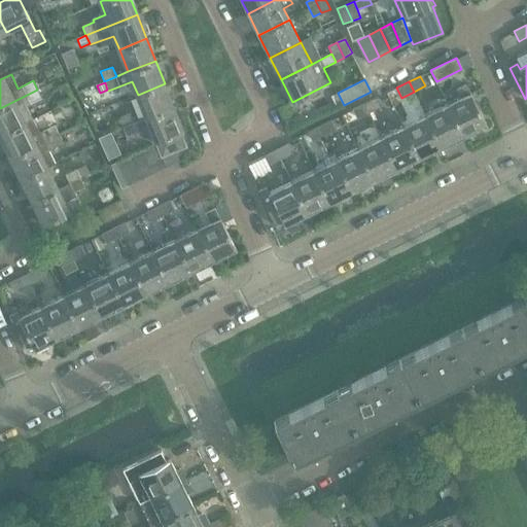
[(174,107),(165,83),(138,95),(147,117),(174,107)]
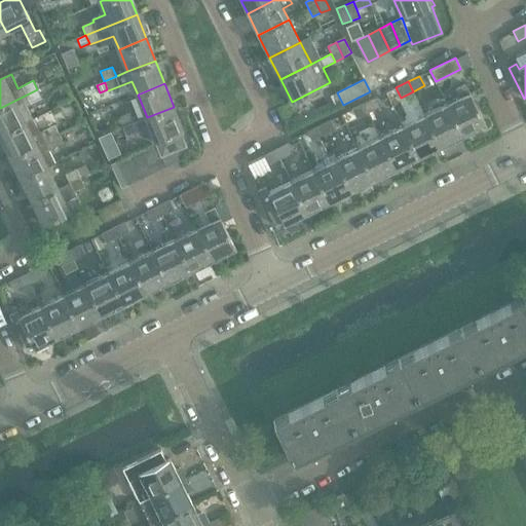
[(486,124),(465,84),(455,89),(459,97),(446,103),(463,136),(486,124)]
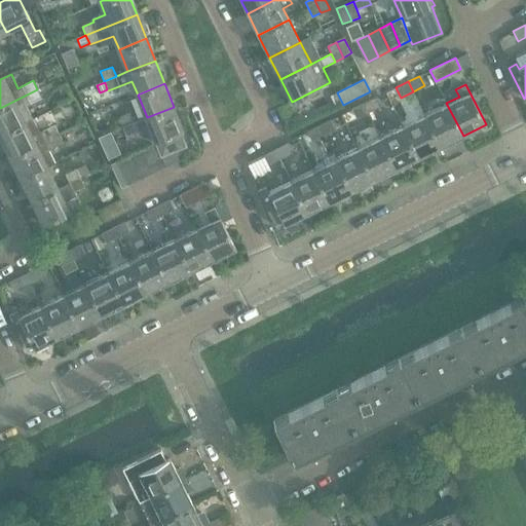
[(0,135),(33,119),(27,106),(41,99),(37,89),(0,108),(0,135)]
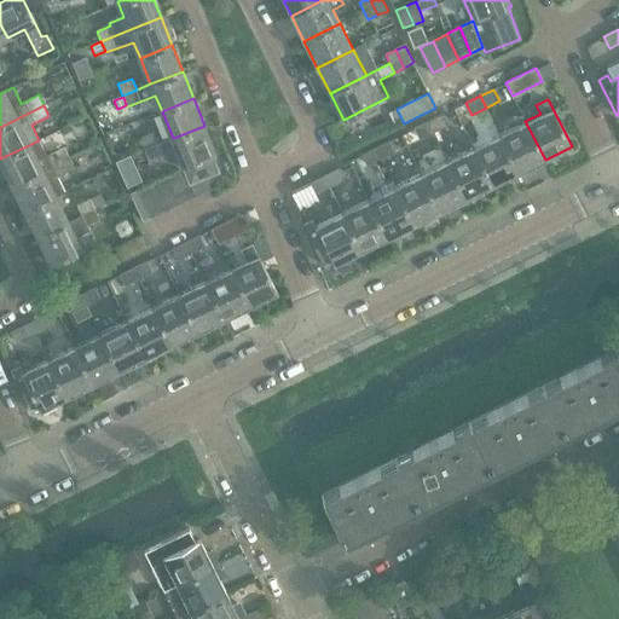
[(397,109),(388,113),(395,127),(404,123),(397,109)]
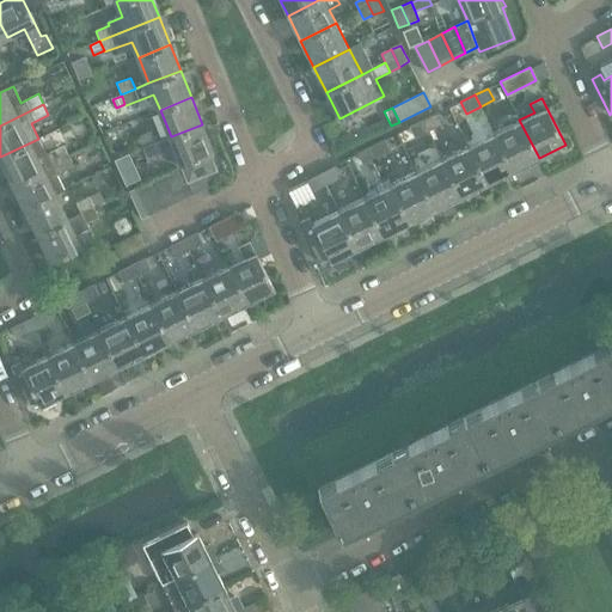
[(442,126),(436,114),(422,121),(428,132),(442,126)]
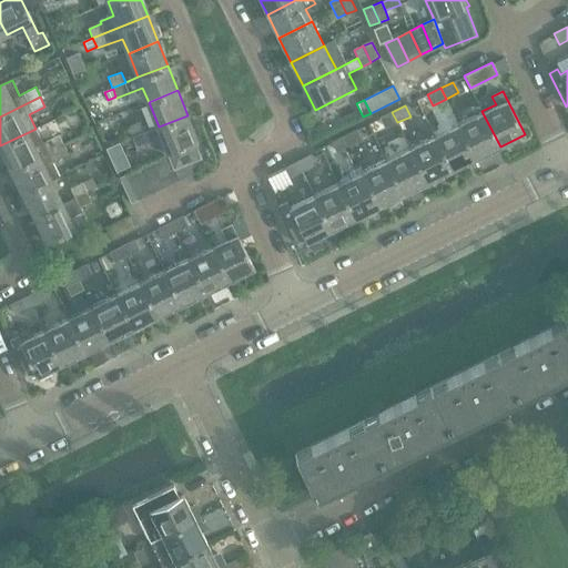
[(500,146),(482,111),(458,123),(476,159),(500,146)]
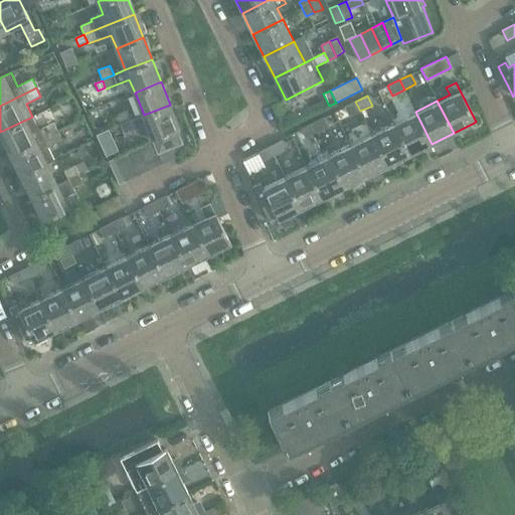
[(360,111),(355,102),(344,107),(349,117),(360,111)]
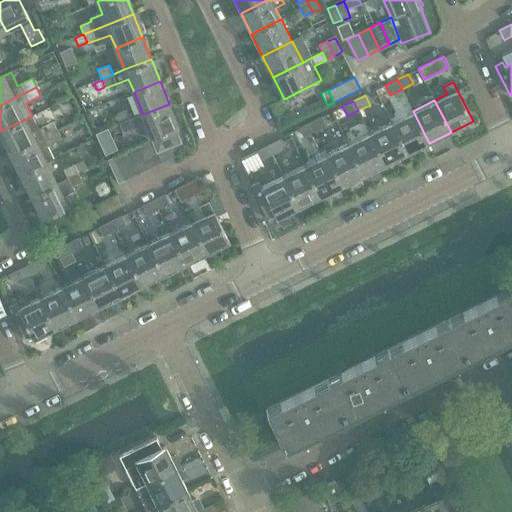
[(151,140),(162,163),(174,157),(170,150),(180,146),(173,128),(178,126),(169,104),(143,114),(131,119),(119,124),(123,133),(134,128),(135,132),(147,136),(149,141),(151,140)]
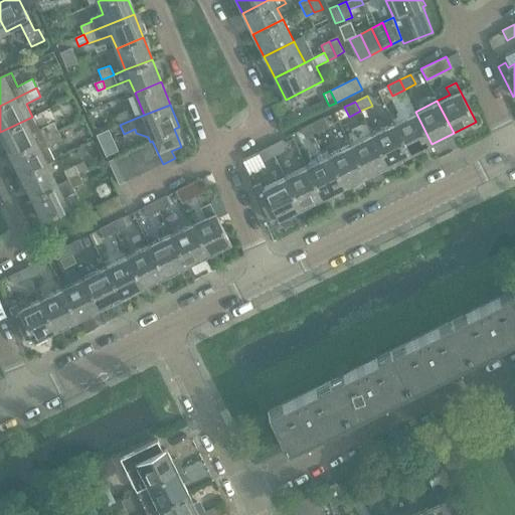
[(132,120),(128,111),(116,116),(120,125),(132,120)]
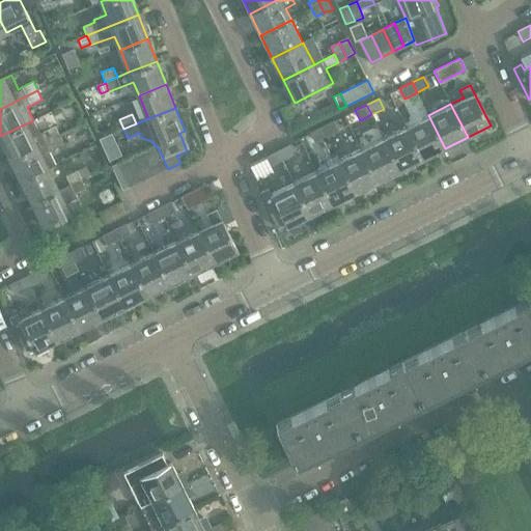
[(445,148),(428,115),(404,127),(422,159),(445,148)]
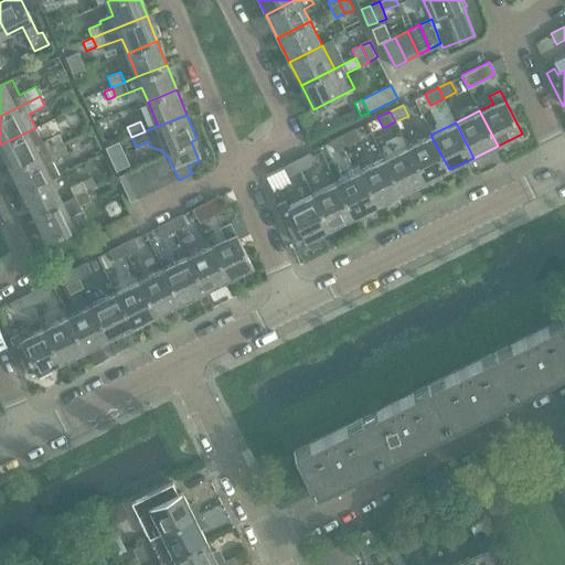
[(0,148),(11,170),(63,145),(59,135),(42,142),(35,128),(0,145),(0,148)]
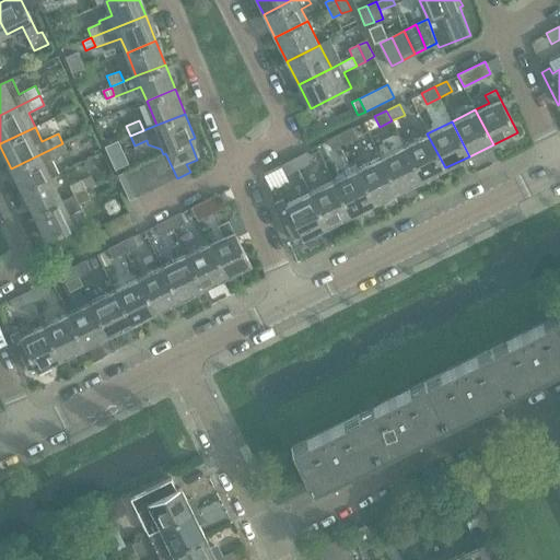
[(357,138),(352,128),(339,133),(345,144),(357,138)]
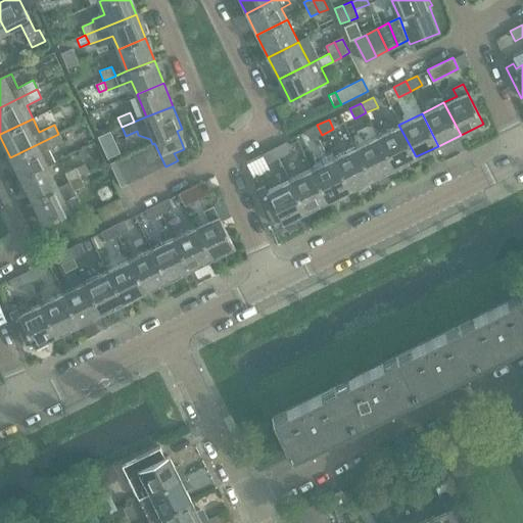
[(322,135),(317,125),(305,131),(310,140),(322,135)]
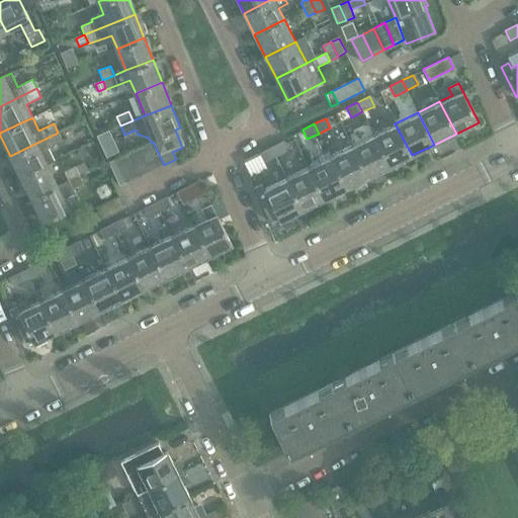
[(412,155),(395,123),(373,134),(390,166),(412,155)]
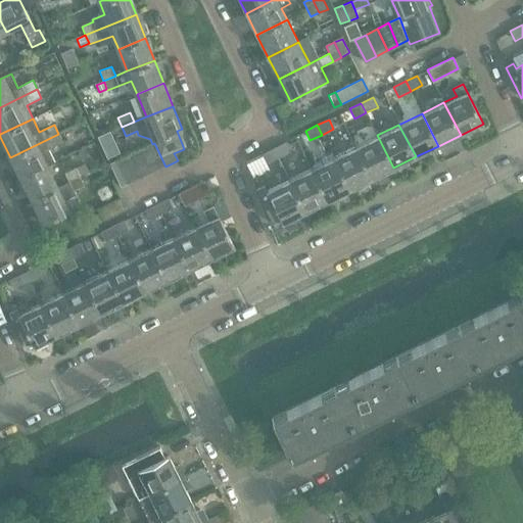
[(55,162),(48,149),(63,142),(58,134),(10,157),(21,180),(48,167),(55,162)]
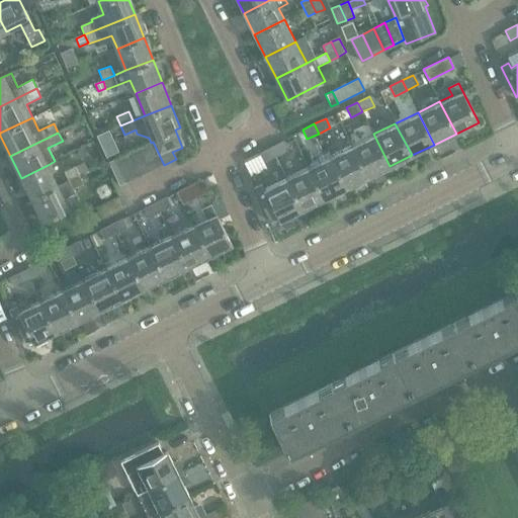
[(390,166),(373,134),(351,145),(368,177),(390,166)]
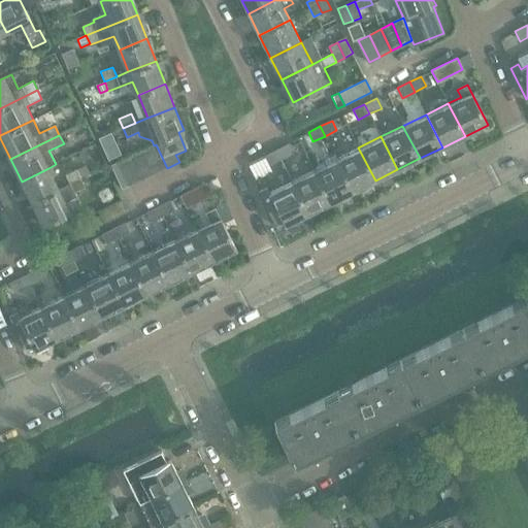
[(167,168),(156,144),(154,145),(142,151),(155,174),(167,168)]
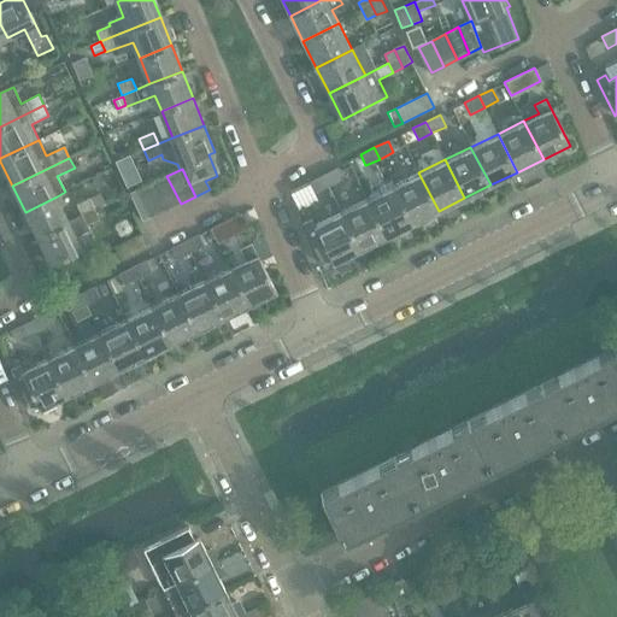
[(342,181),(336,169),(323,176),(328,187),(342,181)]
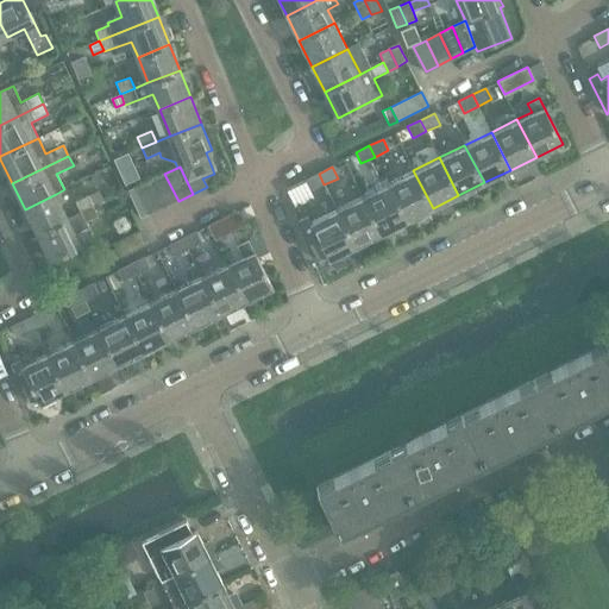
[(433,208),(413,170),(388,183),(407,221),(433,208)]
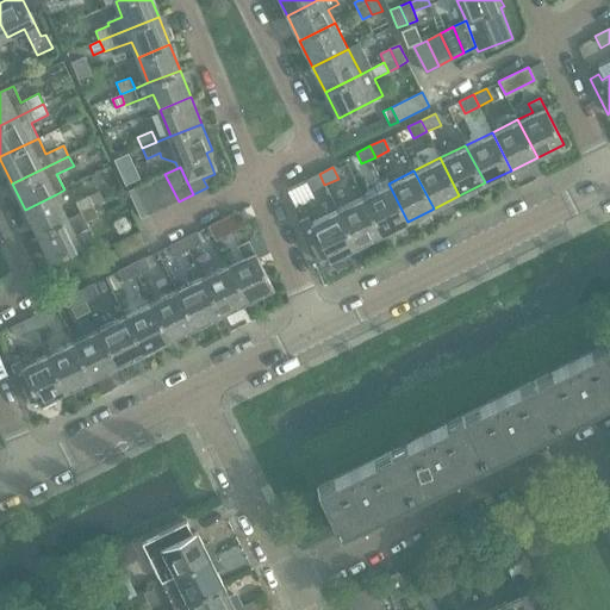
[(179,201),(165,174),(150,181),(165,209),(179,201)]
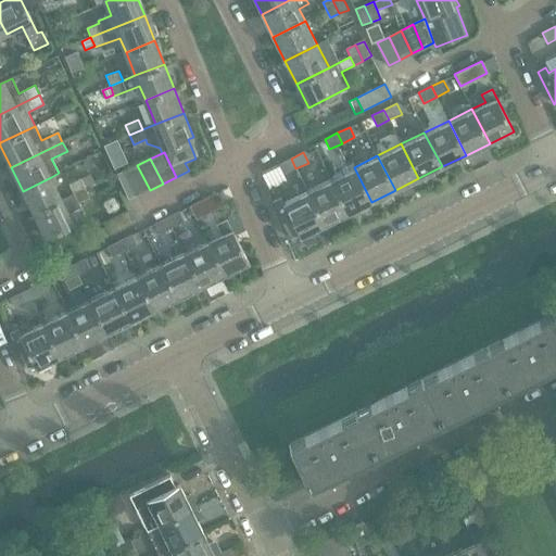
[(295,168),(291,159),(278,164),(283,175),(295,168)]
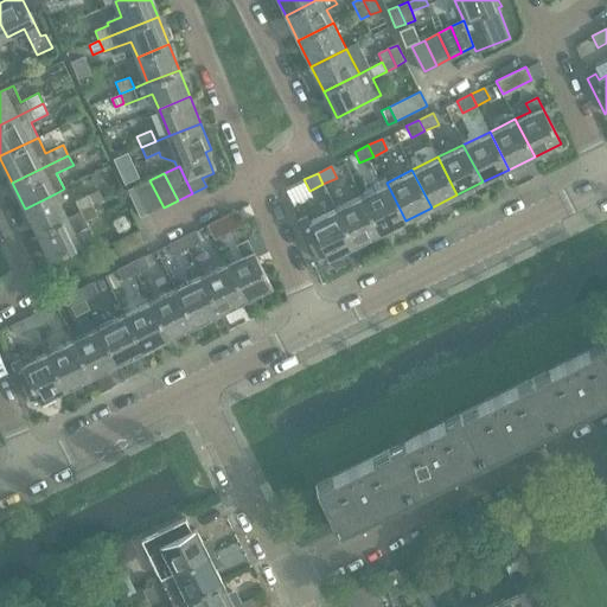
[(164,208),(149,180),(135,187),(140,196),(147,210),(148,213),(148,215),(164,208)]
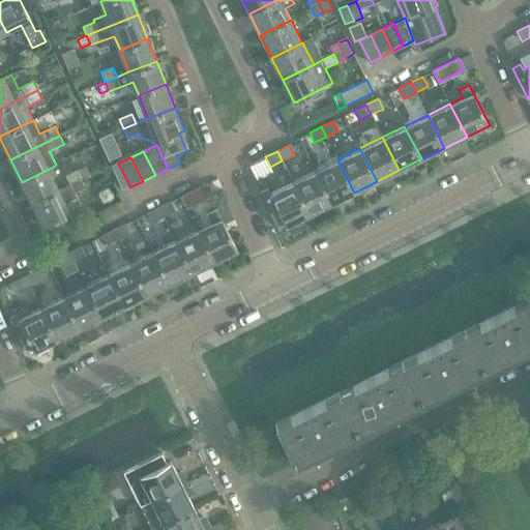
[(354,193),(337,159),(315,171),(321,183),(331,204),(354,193)]
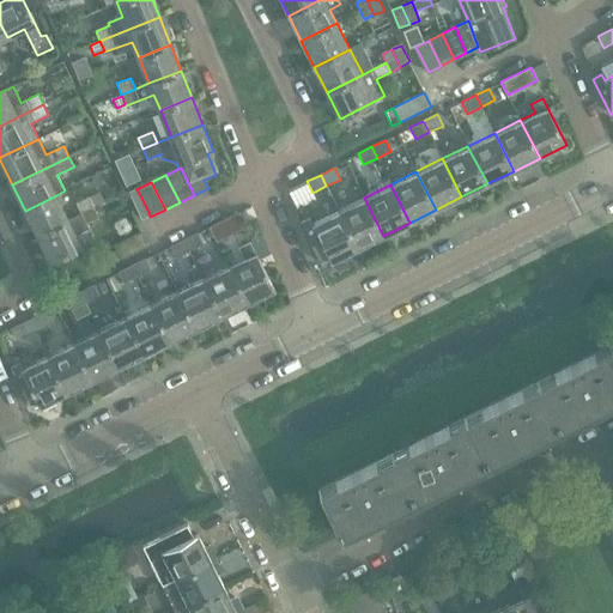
[(137,189),(129,193),(141,219),(150,216),(149,212),(141,198),(137,189)]
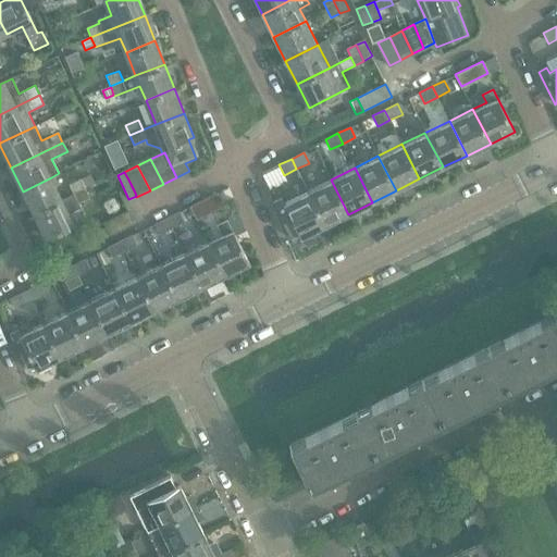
[(86,188),(95,184),(90,175),(69,185),(73,193),(74,194),(86,188)]
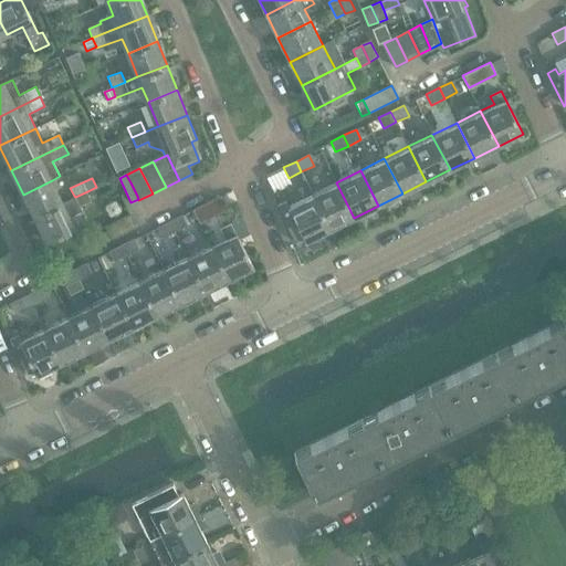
[(63,203),(60,196),(52,180),(23,195),(34,217),(63,203)]
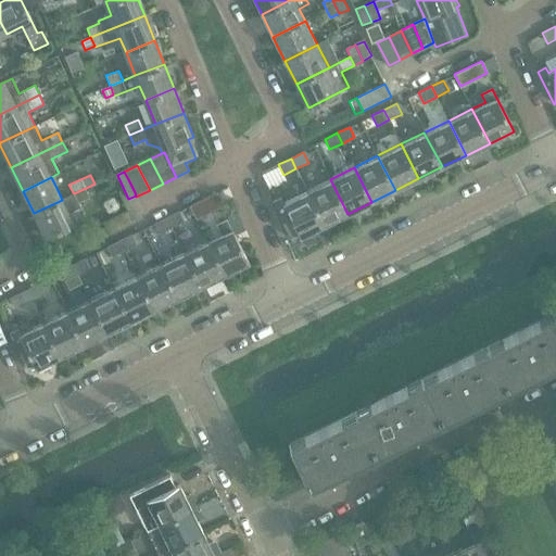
[(348,214),(337,192),(330,179),(306,191),(307,192),(324,226),(348,214)]
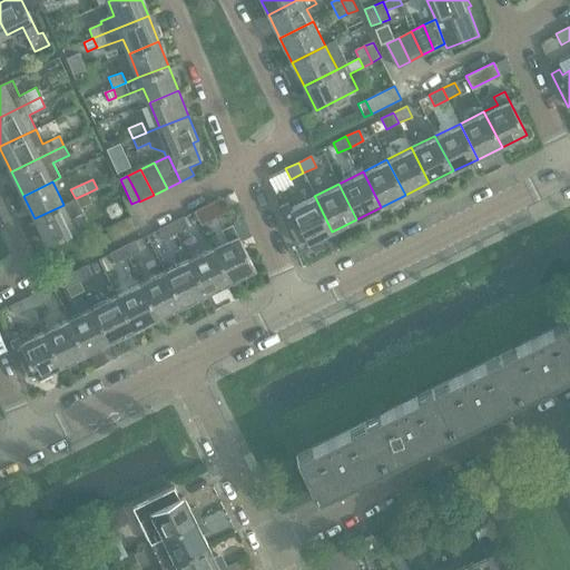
[(77,229),(71,218),(82,213),(80,208),(92,203),(88,193),(76,198),(64,205),(35,218),(48,244),(77,229)]
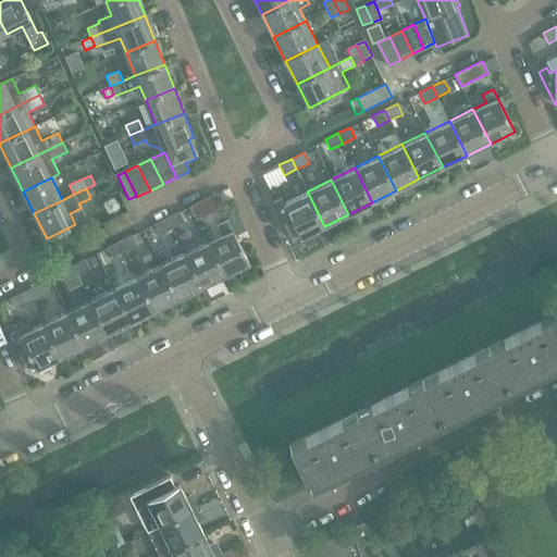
[(324,226),(308,193),(307,192),(283,203),(300,237),(324,226)]
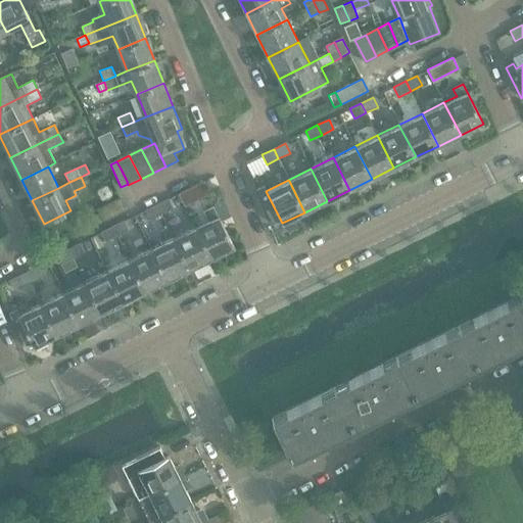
[(187,205),(211,193),(206,181),(181,194),(187,205)]
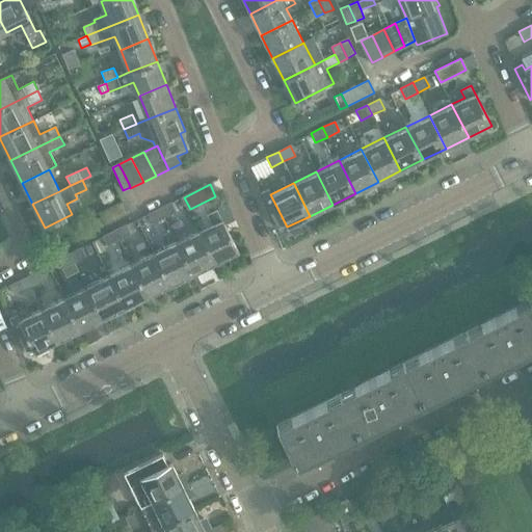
[(103,189),(99,194),(99,201),(104,205),(110,204),(114,200),(113,193),(109,189),(103,189)]
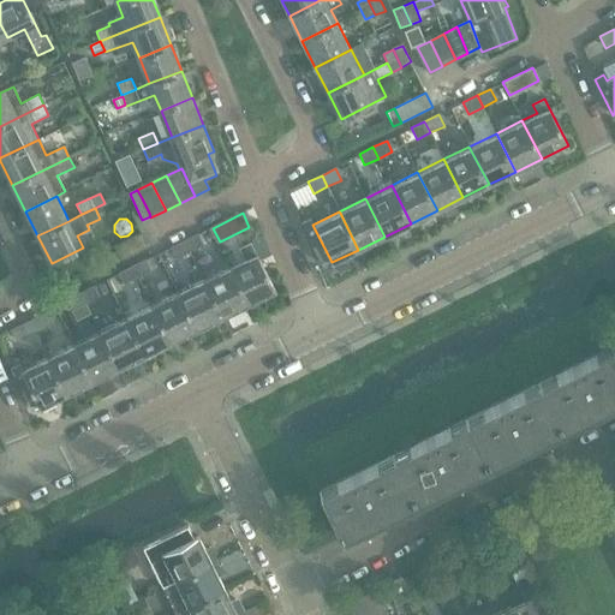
[(149,248),(142,232),(114,246),(121,261),(149,248)]
